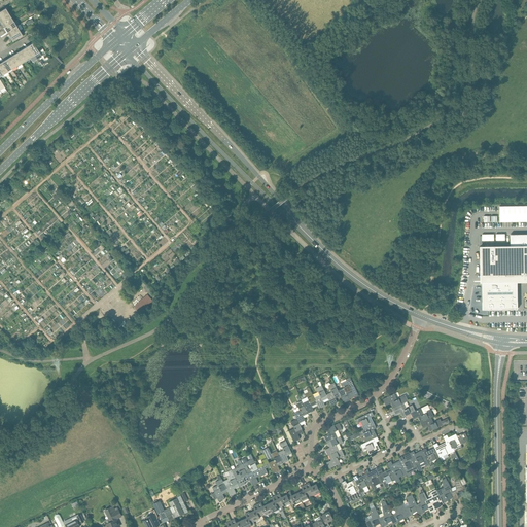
[(6,8),(0,11),(0,18),(9,12),(6,8)]
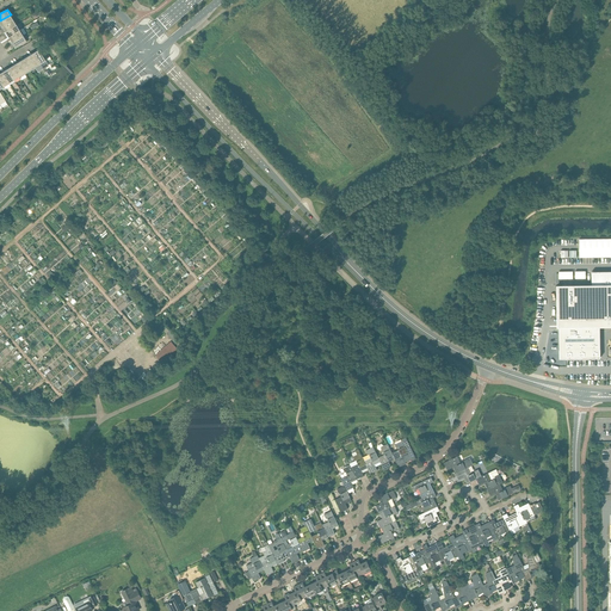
[(0,20),(0,25),(1,28),(13,19),(11,14),(0,20)]
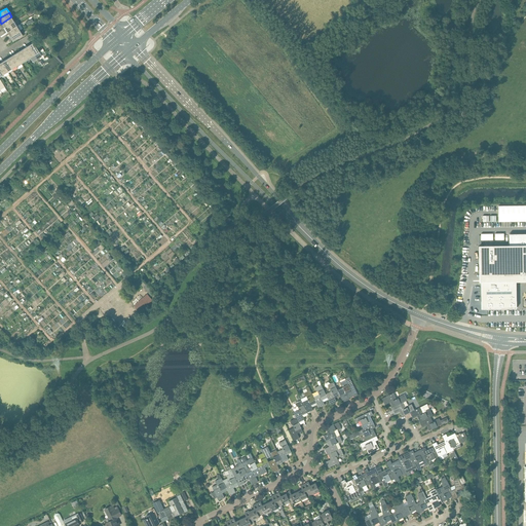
[(1,24),(4,28),(14,22),(11,16),(1,24)]
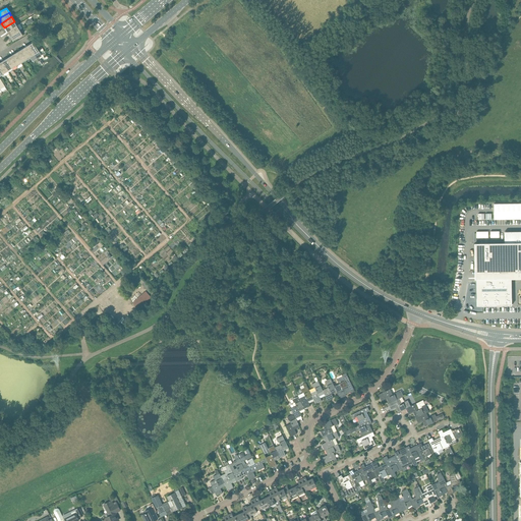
[(4,27),(6,33),(17,25),(14,21),(4,27)]
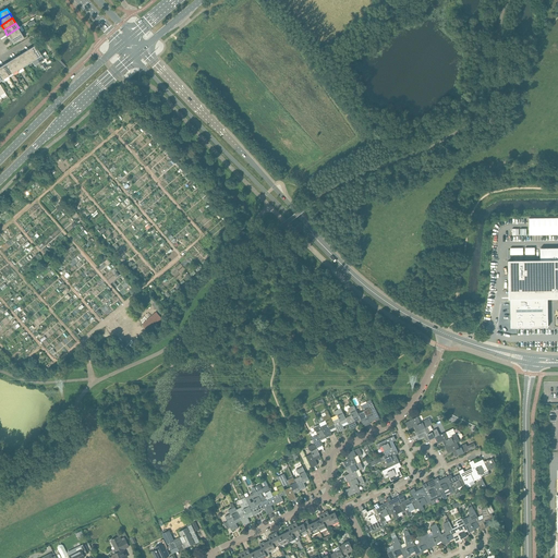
[(10,39),(21,32),(19,27),(7,35),(10,39)]
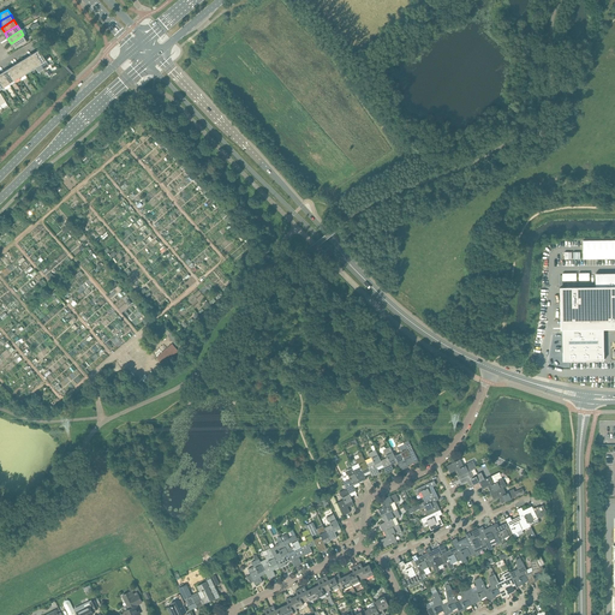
[(27,41),(23,35),(11,43),(15,48),(27,41)]
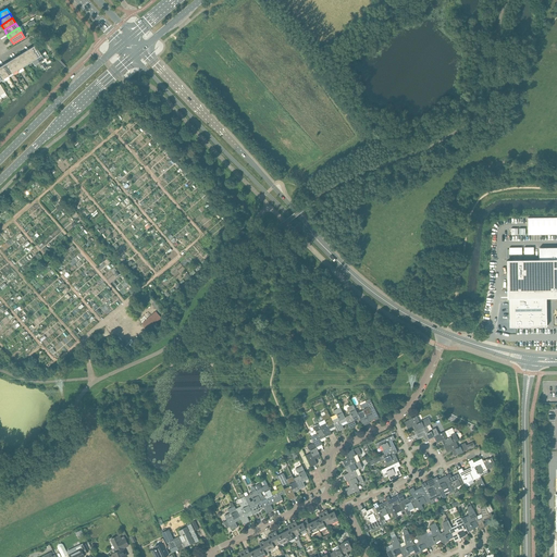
[(35,45),(29,48),(37,59),(41,57),(41,56),(44,53),(40,47),(37,49),(36,47),(35,45)]
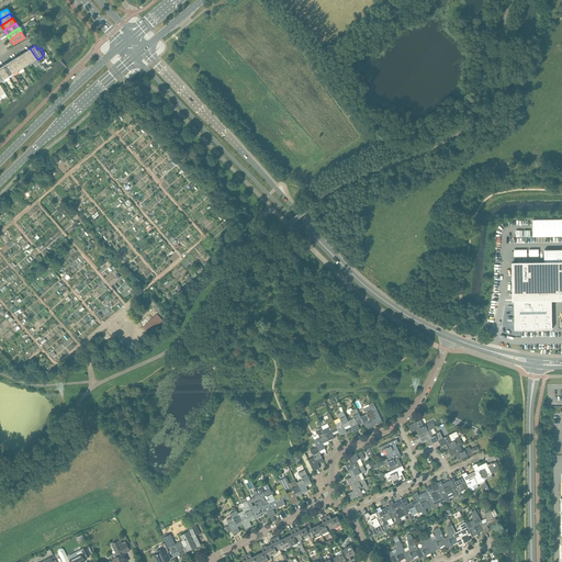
[(32,63),(37,59),(30,48),(25,52),(32,63)]
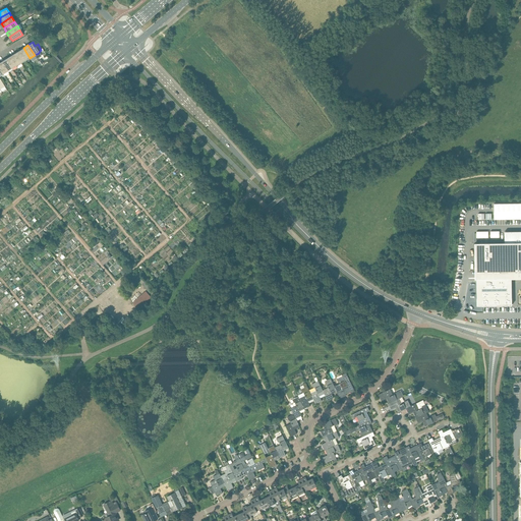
[(23,48),(19,51),(25,61),(30,58),(23,48)]
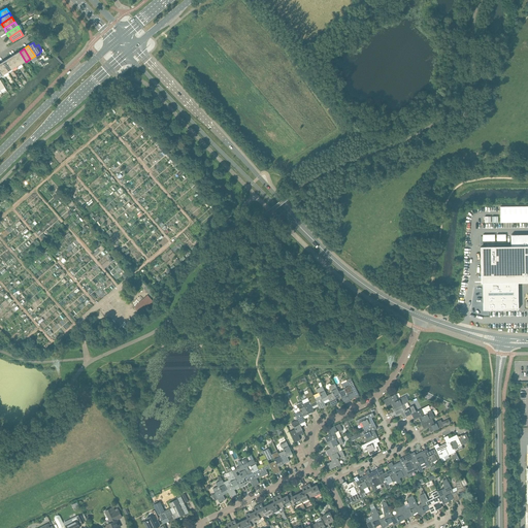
[(20,52),(14,54),(22,64),(26,62),(20,52)]
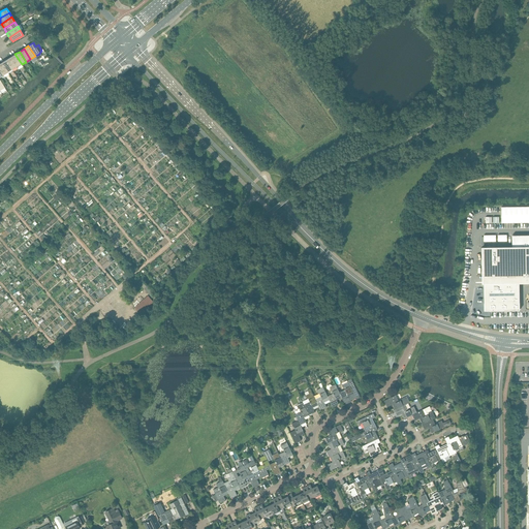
[(14,54),(10,57),(17,67),(22,64),(14,54)]
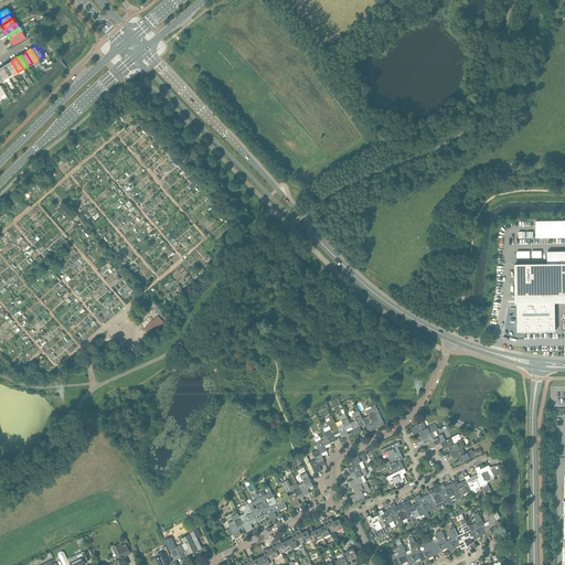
[(11,61),(7,64),(13,75),(18,72),(11,61)]
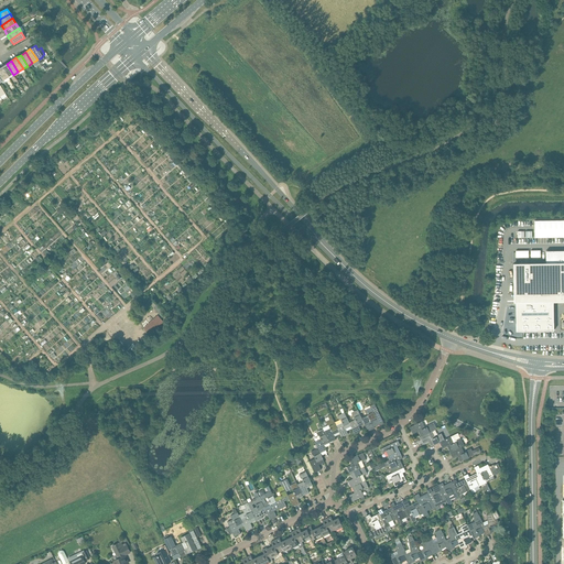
[(7,64),(1,66),(9,78),(13,75),(7,64)]
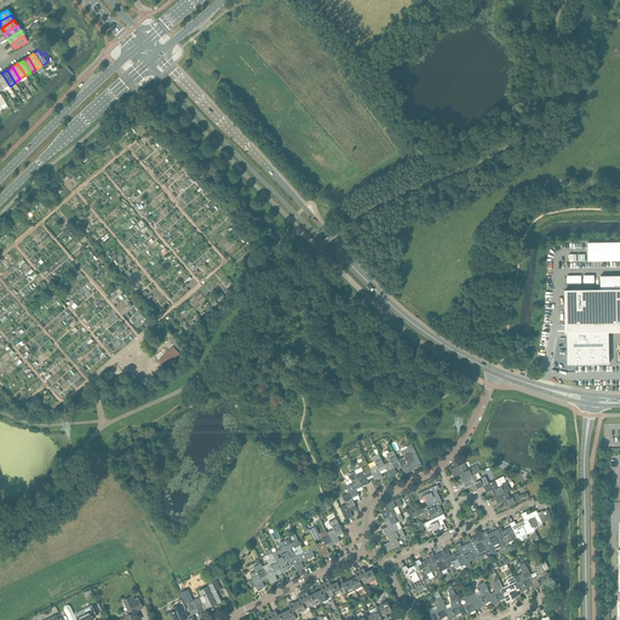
[(564,288),(564,322),(619,322),(619,275),(600,275),(600,288),(564,288)]
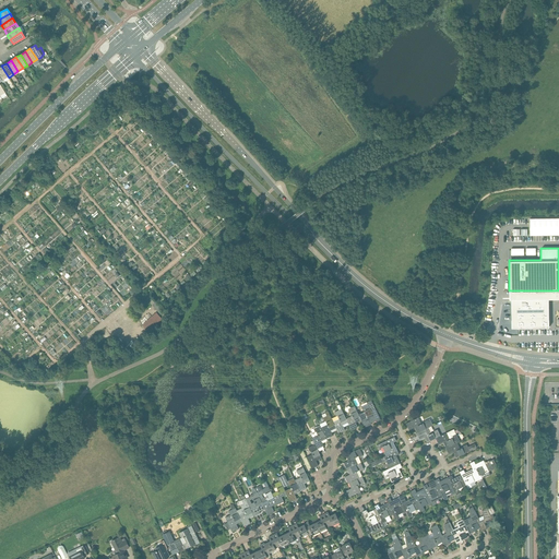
[(162,316),(165,312),(152,298),(149,301),(162,316)]
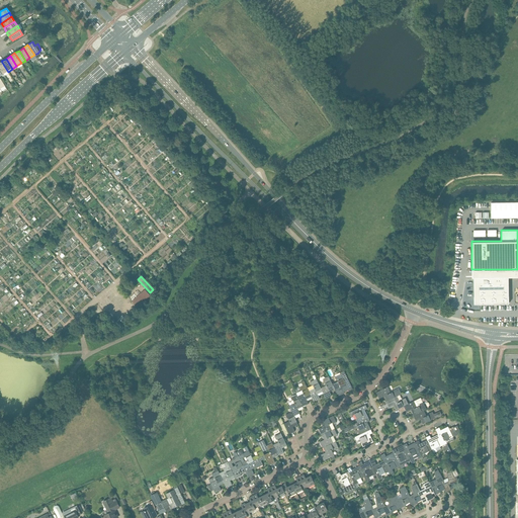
[(508,276),(473,276),(473,277),(475,297),(475,304),(509,304),(508,277),(508,276)]
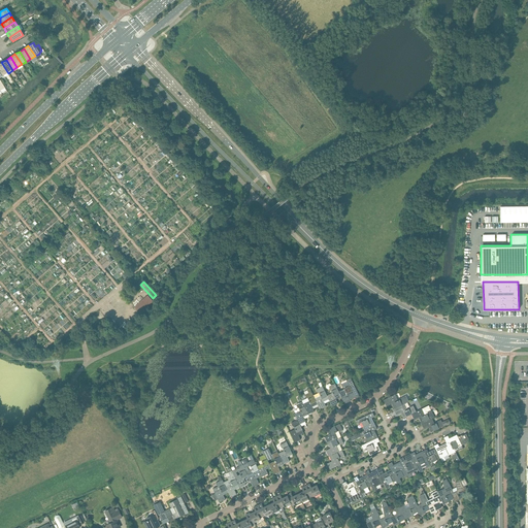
[(139,312),(146,306),(153,301),(149,295),(134,307),(139,312)]
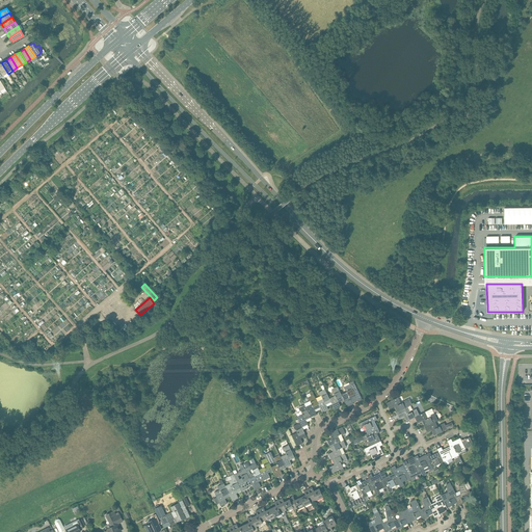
[(65,319),(51,333),(57,340),(73,326),(65,319)]
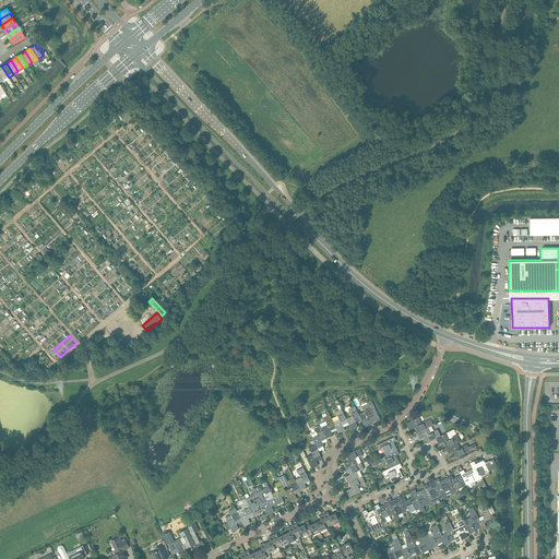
[(365,412),(358,415),(359,416),(361,419),(360,419),(365,428),(371,425),(370,421),(371,421),(372,423),(376,420),(377,421),(381,419),(372,403),(372,404),(371,404),(370,404),(370,405),(369,405),(368,403),(361,406),(363,411),(364,409),(365,412)]
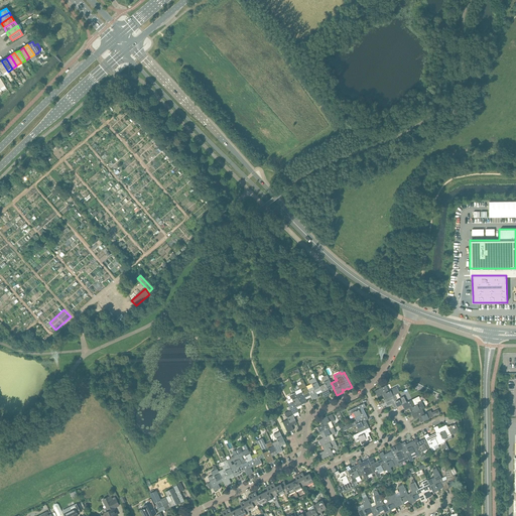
[(332,384),(331,383),(328,375),(324,376),(321,375),(318,376),(318,379),(320,380),(321,380),(323,381),(324,381),(325,384),(319,386),(321,390),(320,390),(325,397),(331,394),(329,390),(333,387),(334,387),(332,384)]
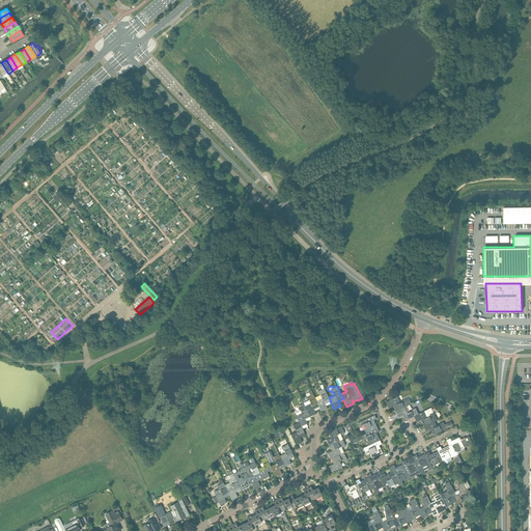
[(329,397),(324,388),(317,391),(319,395),(320,394),(322,397),(316,400),(319,407),(318,407),(322,412),(328,409),(326,403),(330,401),(331,401),(329,397)]
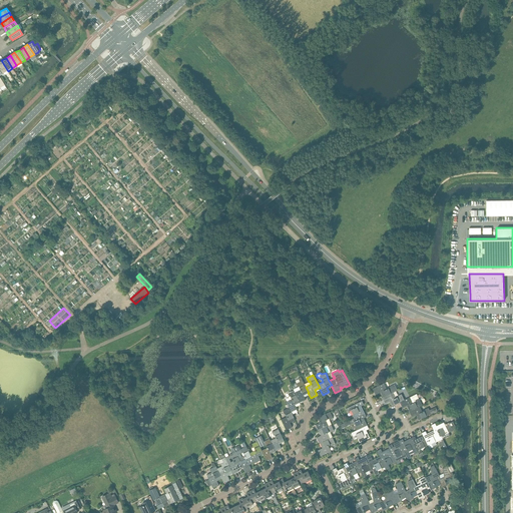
[(295,392),(300,403),(306,400),(304,396),(308,393),(309,393),(306,387),(301,377),(298,378),(300,382),(297,383),(298,387),(299,386),(300,389),(295,392)]
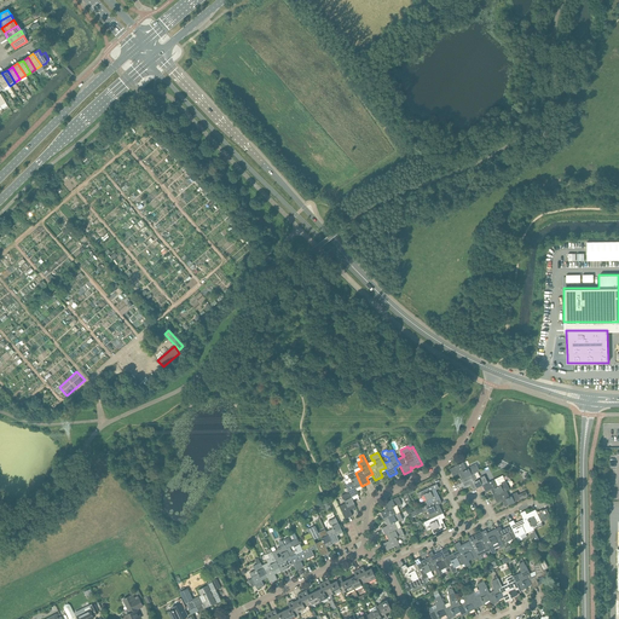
[(460,473),(462,479),(474,474),(480,470),(476,463),(469,467),(470,468),(467,469),(463,462),(450,469),(453,476),(460,473)]
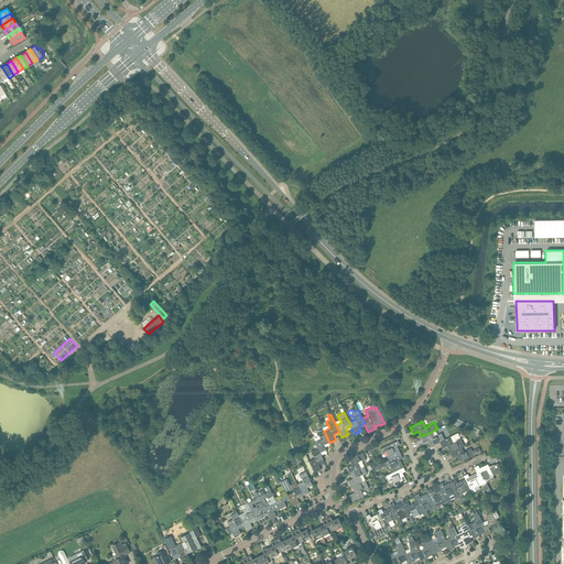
[(323,429),(316,432),(318,436),(318,435),(321,438),(314,442),(317,448),(320,453),(321,453),(326,451),(324,445),(329,443),(324,431),(323,429)]
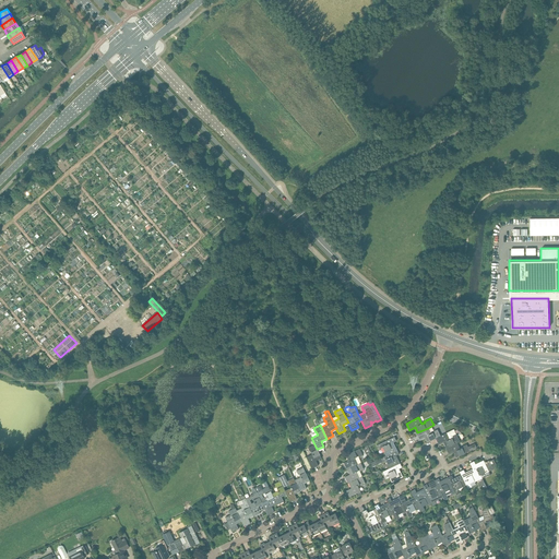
[(427,443),(430,441),(436,439),(441,436),(440,436),(438,429),(433,431),(435,432),(431,433),(428,428),(417,432),(416,433),(419,440),(424,437),(427,443)]
